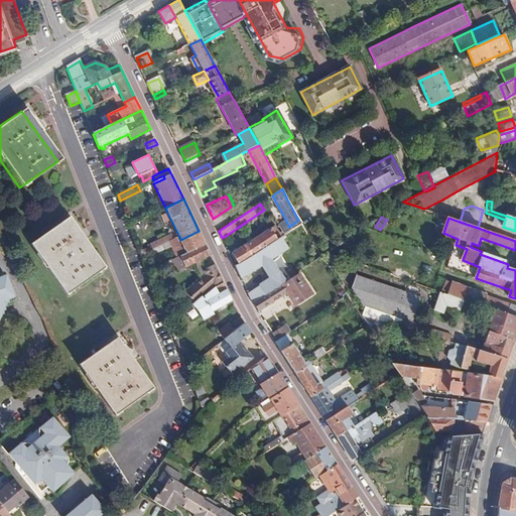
[(42,234),(26,246),(61,296),(101,270),(65,219),(42,234)]
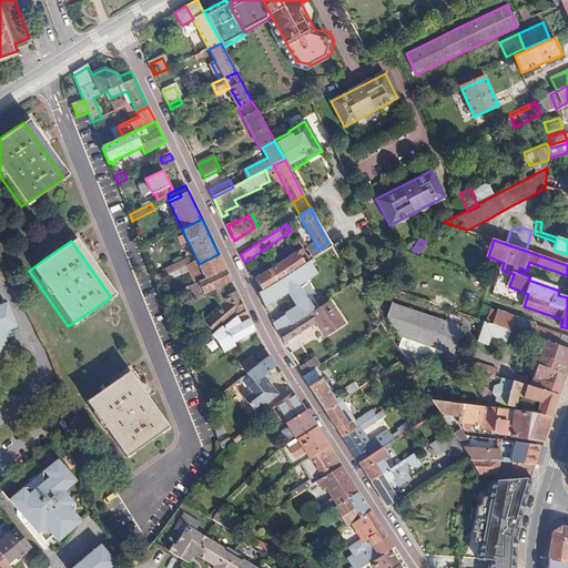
[(313,253),(315,252),(311,246),(306,249),(308,252),(305,253),(301,247),(277,264),(255,279),(263,290),(273,283),(283,274),(296,265),(308,256),(313,253)]
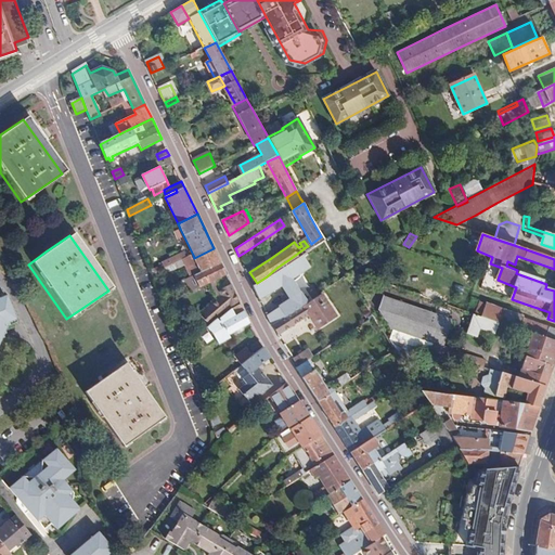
[(257,283),(254,285),(260,300),(283,284),(308,265),(307,262),(312,258),(306,247),(301,250),(289,259),(276,268),(267,276),(257,283)]
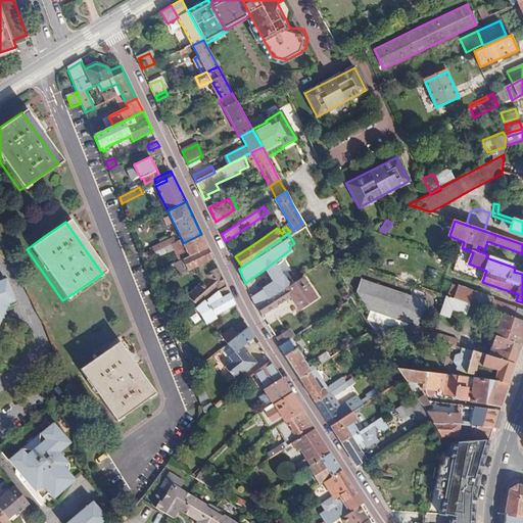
[(207,247),(201,234),(183,243),(182,240),(157,252),(144,258),(151,276),(162,270),(168,268),(171,266),(183,259),(207,247)]
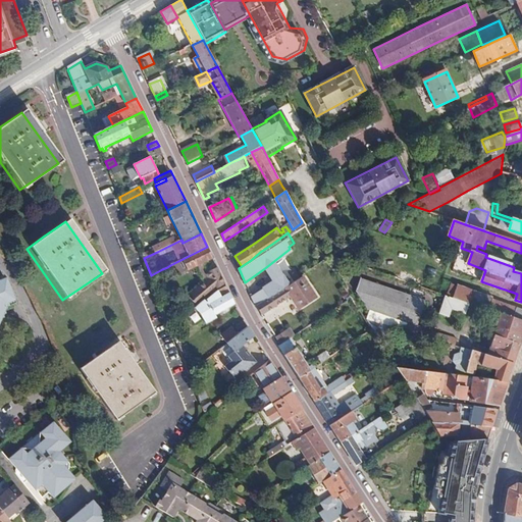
[(213,260),(207,247),(183,259),(170,265),(167,267),(171,273),(176,271),(179,276),(213,260)]
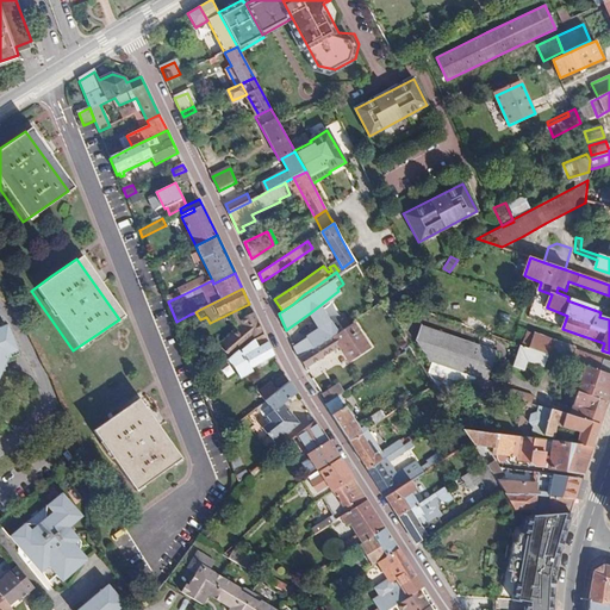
[(306,337),(293,346),(299,356),(337,330),(335,327),(355,312),(349,302),(330,315),(331,319),(306,336),(306,337)]
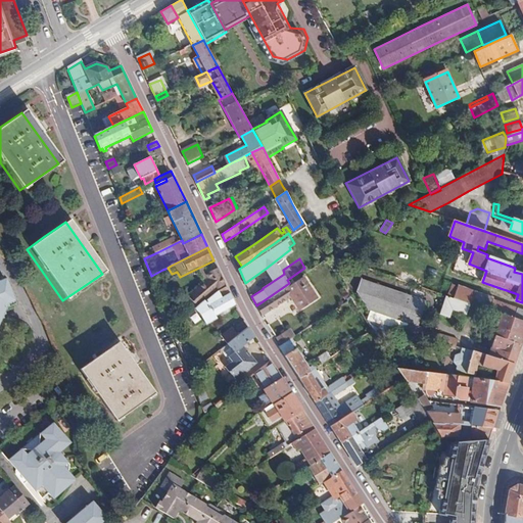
[(172,274),(168,268),(162,270),(165,277),(172,274)]
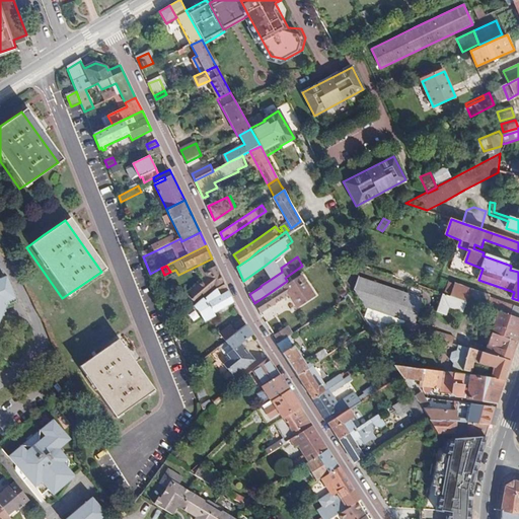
[(0,318),(4,305),(2,305),(4,297),(7,298),(8,294),(15,291),(4,270),(0,271),(0,318)]
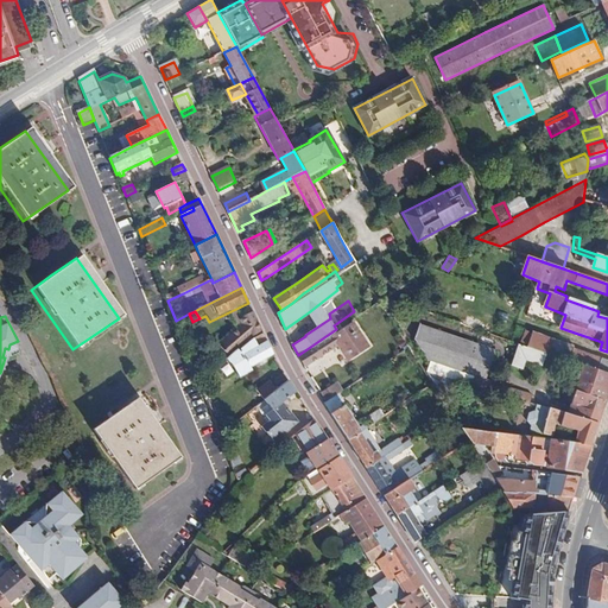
[(261,329),(257,318),(235,333),(241,343),(251,334),(261,329)]
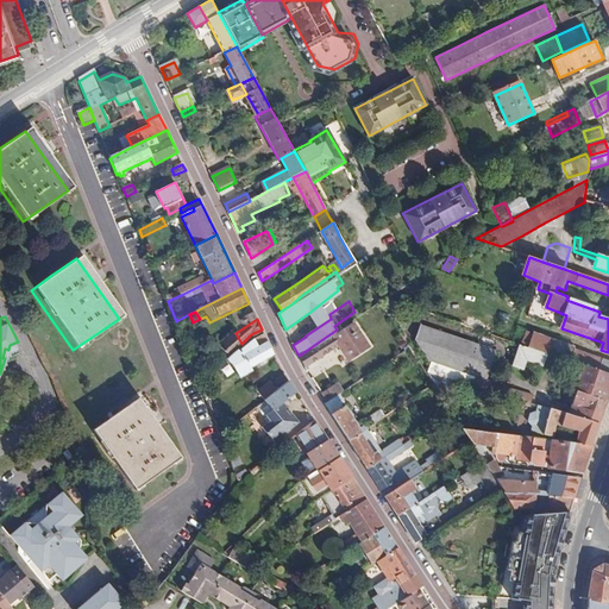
[(337,330),(299,356),(305,368),(339,344),(347,356),(366,344),(351,320),(337,330)]
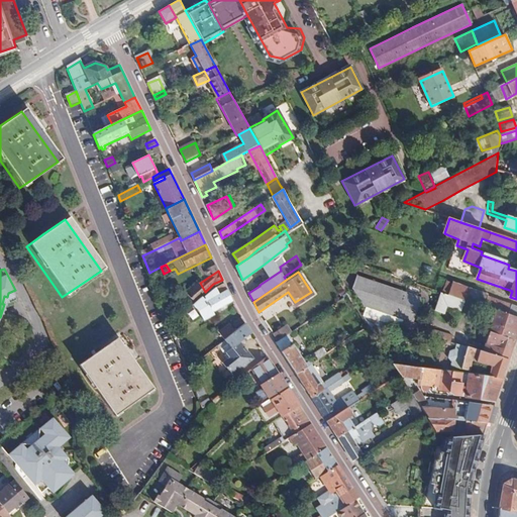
[(399,319),(396,327),(404,329),(450,343),(452,335),(413,323),(422,298),(404,293),(357,276),(353,289),(359,305),(399,319)]
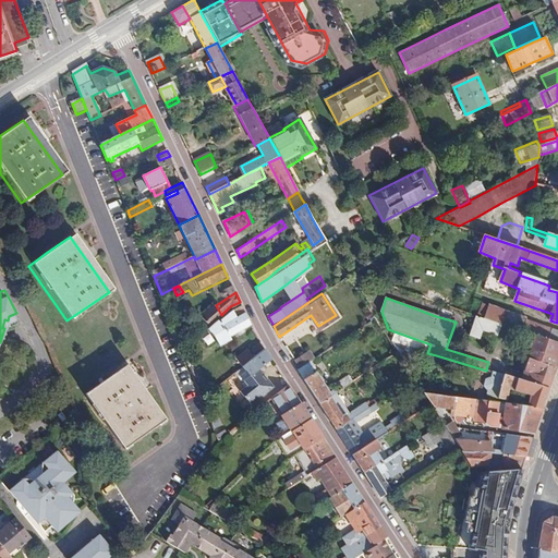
[(482,305),(477,316),(481,317),(501,325),(533,336),(557,343),(557,331),(528,322),(528,319),(489,306),(488,307),(482,305)]
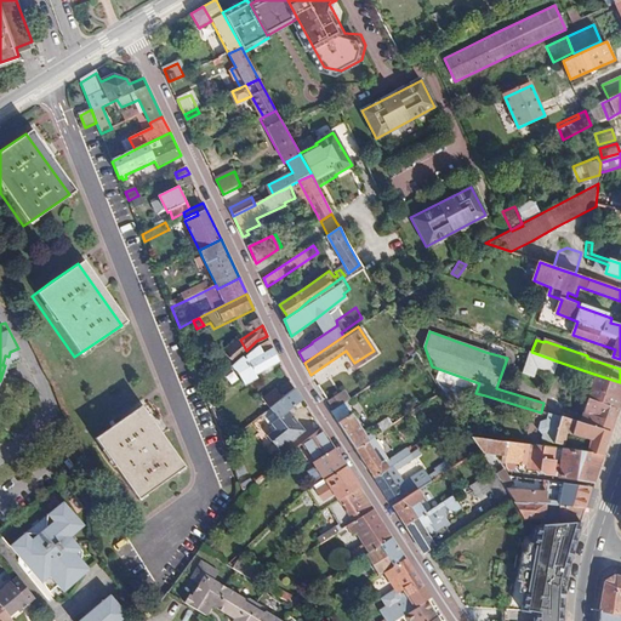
[(279,362),(269,341),(257,345),(245,358),(244,357),(233,369),(237,372),(244,386),(256,379),(255,376),(279,362)]
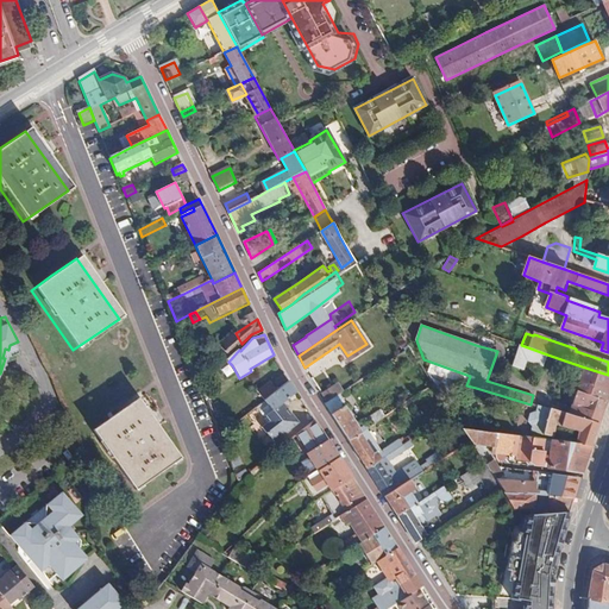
[(547,355),(525,346),(516,368),(528,371),(532,362),(544,366),(547,355)]
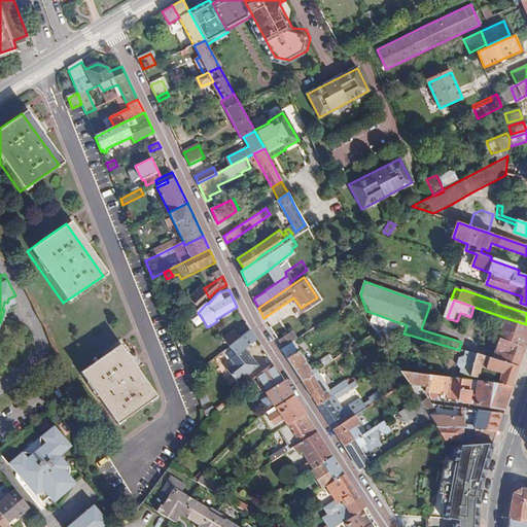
[(173,302),(163,306),(170,321),(179,318),(173,302)]
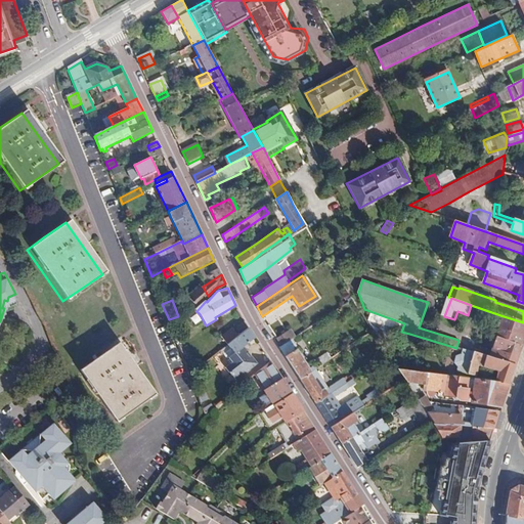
[(523,343),(523,339),(523,322),(500,315),(495,328),(496,328),(495,332),(498,333),(489,357),(515,365),(523,343)]
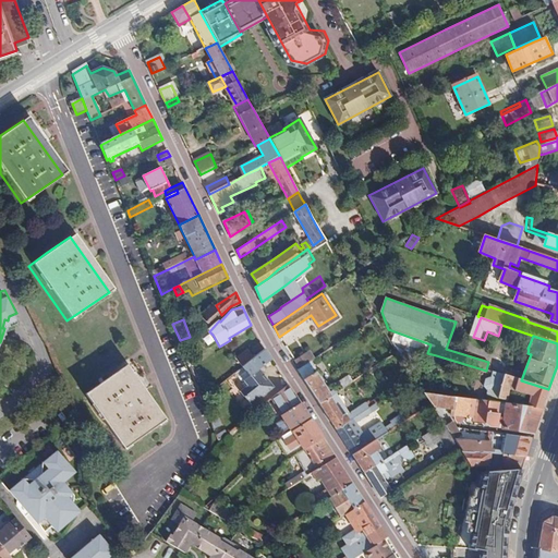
[(244,365),(254,356),(249,349),(238,358),(244,365)]
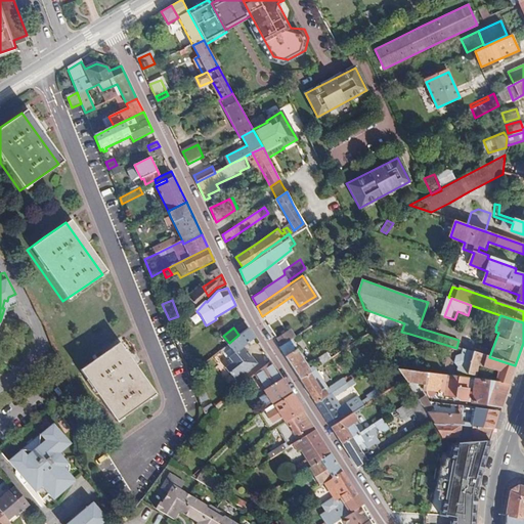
[(229,343),(228,344),(235,353),(228,359),(231,363),(225,368),(235,382),(255,364),(242,348),(248,342),(255,337),(248,328),(238,335),(229,343)]
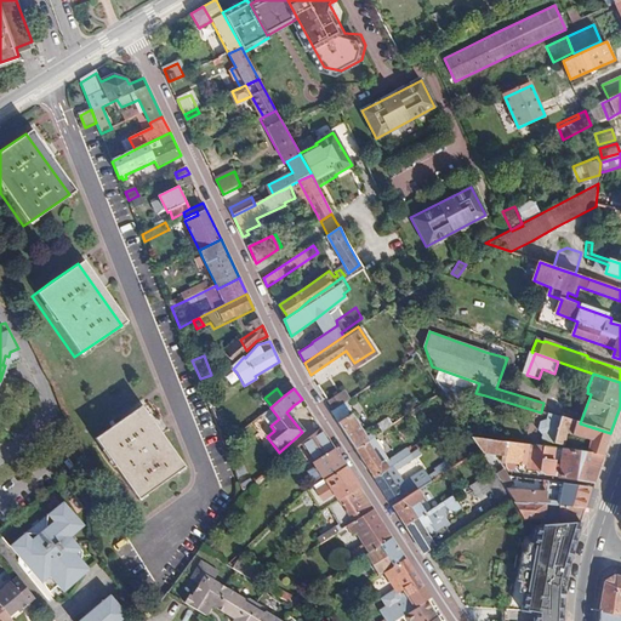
[(476,393),(461,388),(459,396),(473,400),(476,393)]
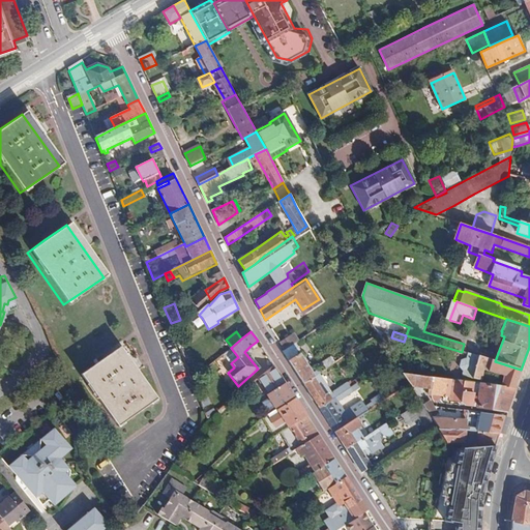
[(292,332),(278,341),(285,350),(296,343),(298,342),(292,332)]
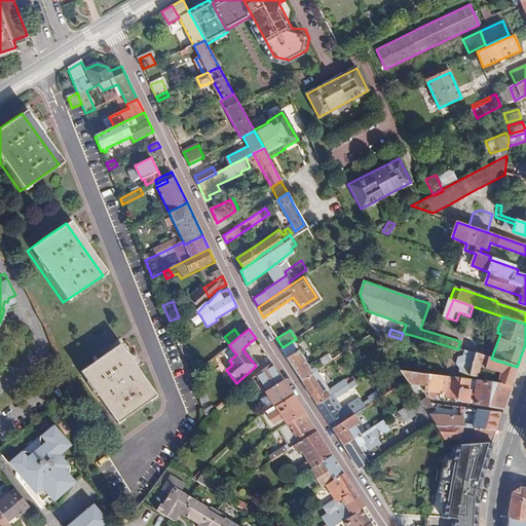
[(294,340),(283,347),(280,348),(301,380),(316,370),(318,368),(316,366),(310,369),(297,350),(300,349),(294,340)]
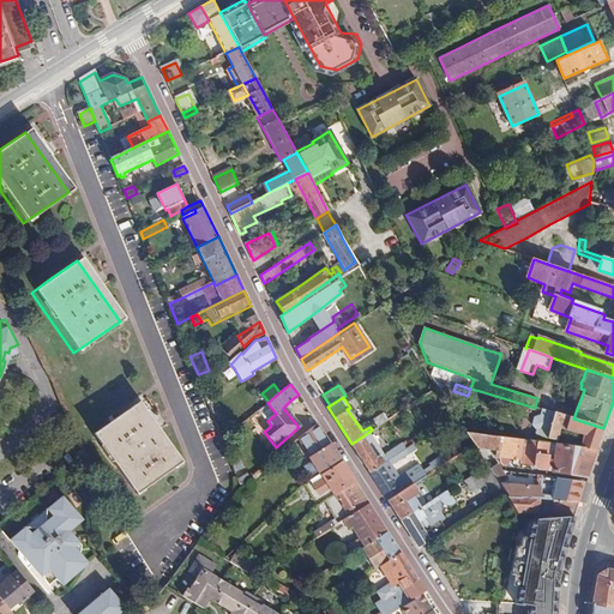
[(142,404),(96,437),(139,497),(184,464),(142,404)]
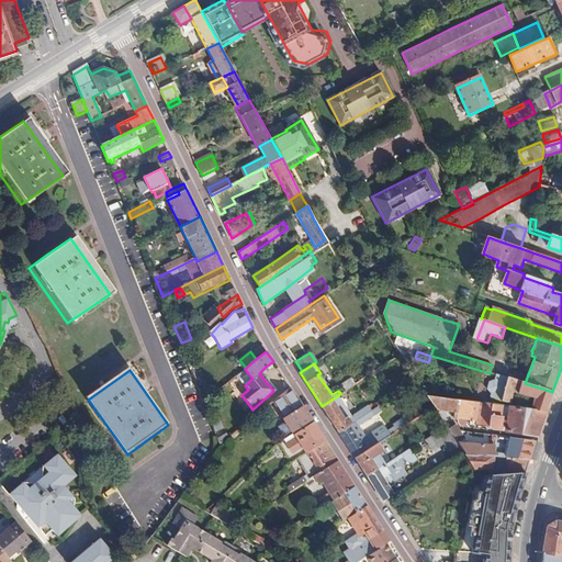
[(548,404),(552,392),(525,383),(496,375),(491,373),(487,384),(498,388),(495,400),(509,405),(513,393),(535,400),(531,411),(546,413),(548,404)]
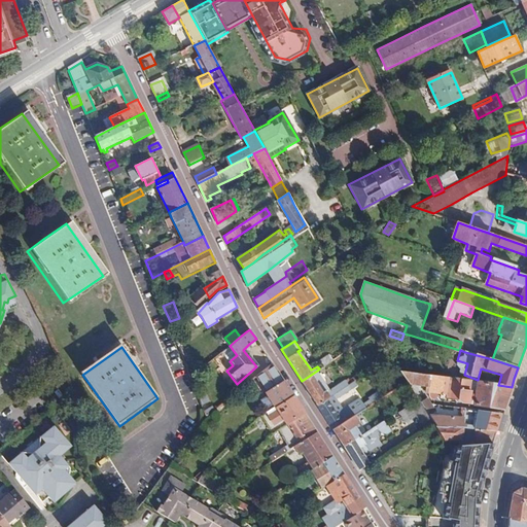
[(320,359),(324,364),(332,358),(329,354),(320,359)]
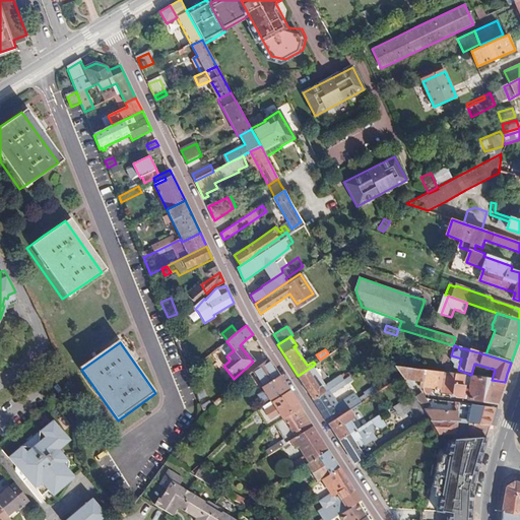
[(288,391),(267,359),(256,369),(253,372),(272,402),(288,391)]
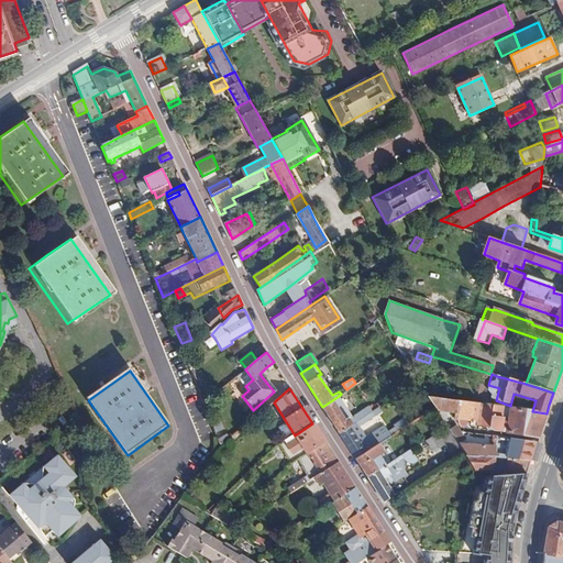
[(339,396),(322,407),(330,418),(340,433),(354,421),(364,415),(362,409),(352,416),(339,396)]
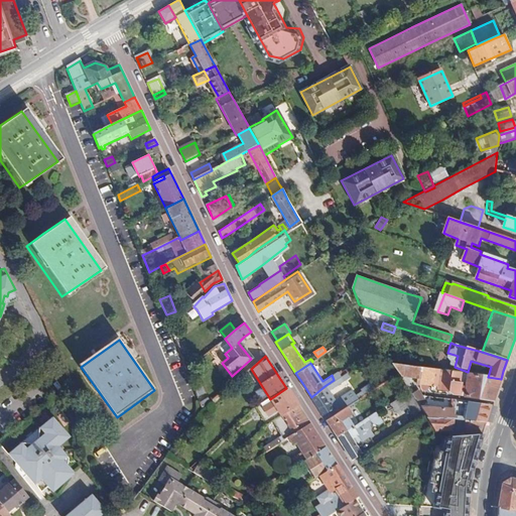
[(438,370),(392,364),(398,373),(400,376),(420,379),(420,384),(436,386),(438,370)]
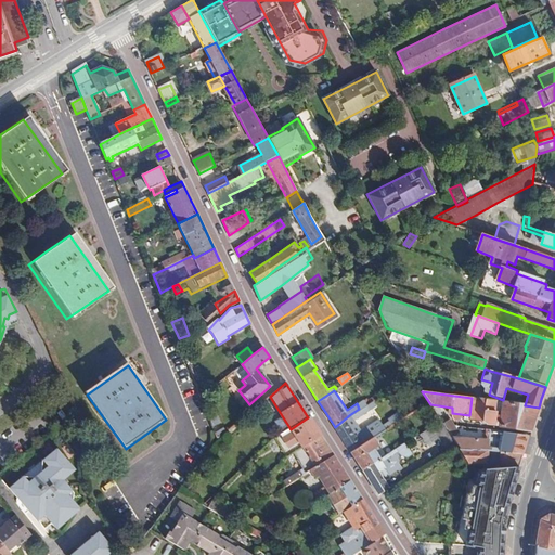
[(498,402),(477,399),(474,421),(482,422),(487,426),(494,427),(495,413),(499,414),(499,411),(497,411),(497,408),(498,402)]
